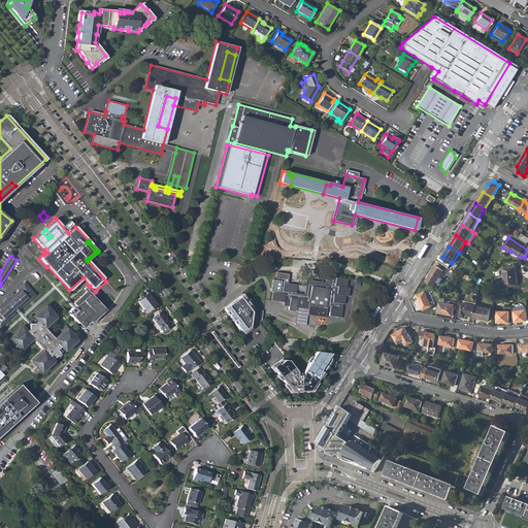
[(434,286),(444,270),(435,265),(426,281),(434,286)]
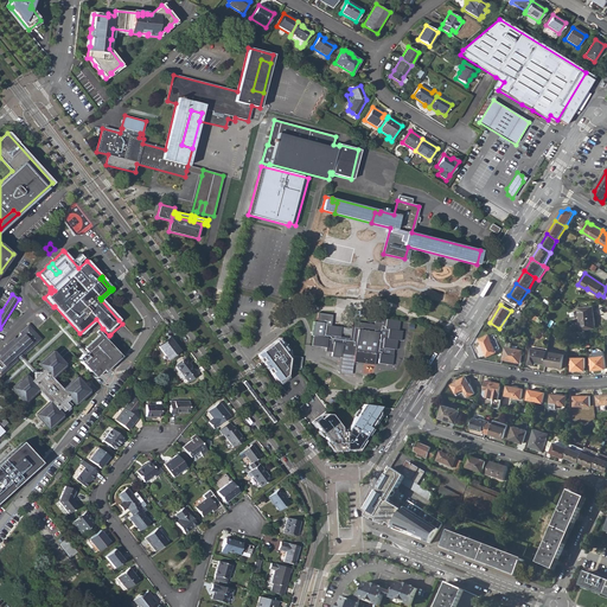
[(581,330),(596,328),(594,306),(579,308),(581,330)]
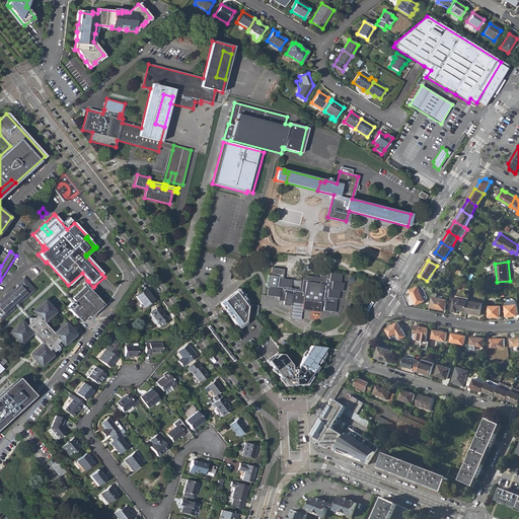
[(292,302),(302,304),(302,309),(319,312),(320,306),(323,306),(322,310),(335,312),(336,304),(336,303),(337,299),(339,299),(340,291),(343,291),(344,283),(341,283),(342,274),(325,272),(324,278),(301,275),(300,281),(299,286),(299,289),(290,288),(291,285),(291,280),(283,278),(284,269),(272,268),(271,275),(268,275),(267,287),(268,287),(267,296),(279,297),(278,300),(284,301),(283,304),(292,305),(292,302)]
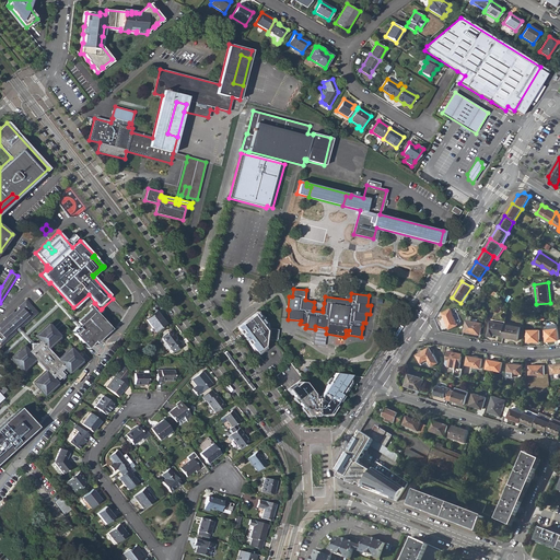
[(32,317),(37,313),(25,300),(19,307),(19,308),(14,312),(13,312),(7,317),(6,317),(3,319),(4,321),(0,323),(0,346),(0,347),(10,338),(15,333),(15,331),(16,330),(19,333),(20,331),(21,330),(22,329),(20,327),(21,326),(22,327),(30,319),(30,321),(33,318),(32,317)]
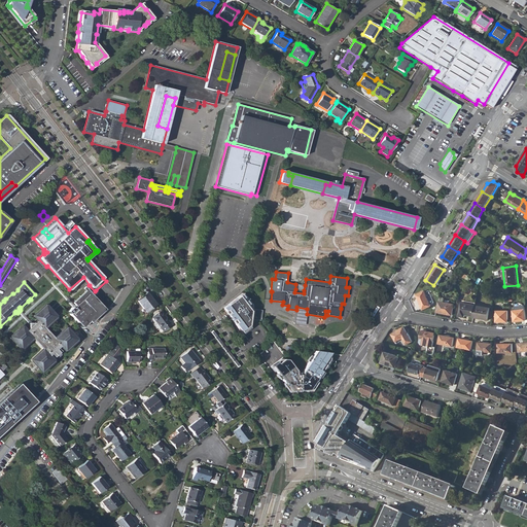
[(423,310),(431,306),(425,291),(417,294),(423,310)]
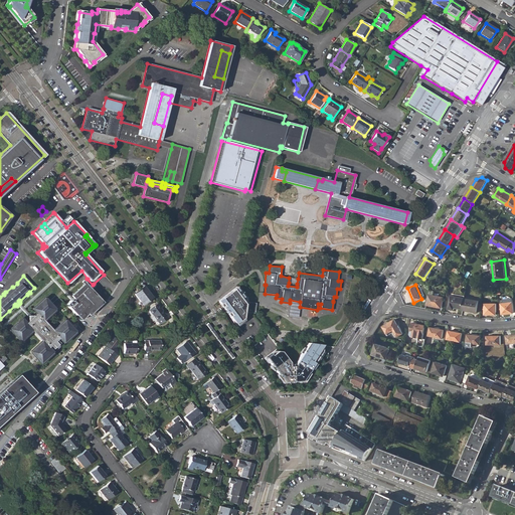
[(103,305),(84,286),(70,299),(72,301),(65,307),(80,323),(88,317),(89,318),(103,305)]
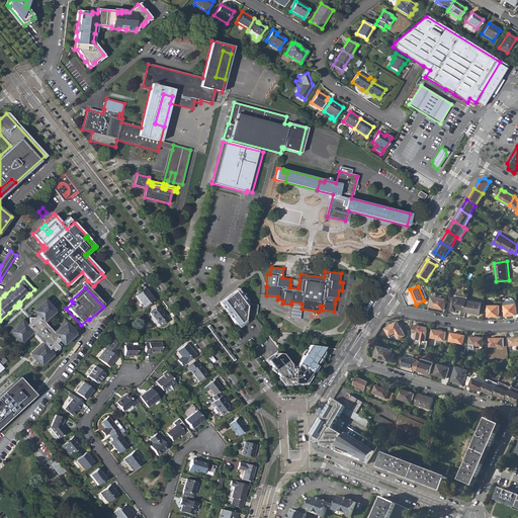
[(144,307),(154,299),(145,287),(135,295),(144,307)]
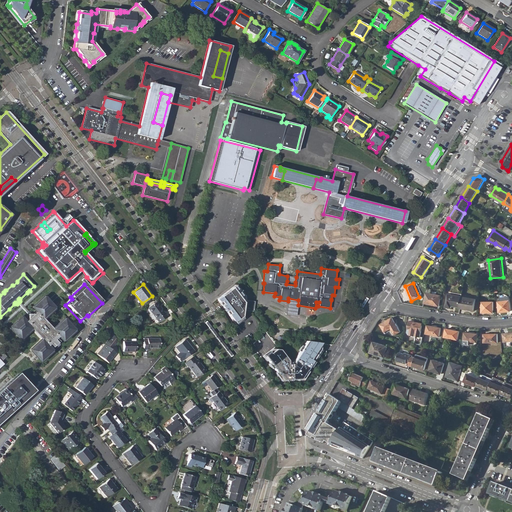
[(246,309),(247,300),(243,300),(244,296),(240,291),(237,293),(233,287),(217,299),(235,323),(242,318),(241,316),(242,310),(246,311),(246,309)]
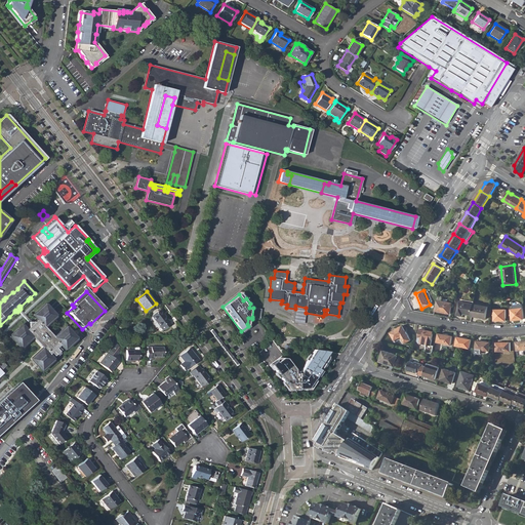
[(462,299),(461,301),(460,301),(457,315),(463,316),(463,313),(473,315),(474,305),(475,301),(462,299)]
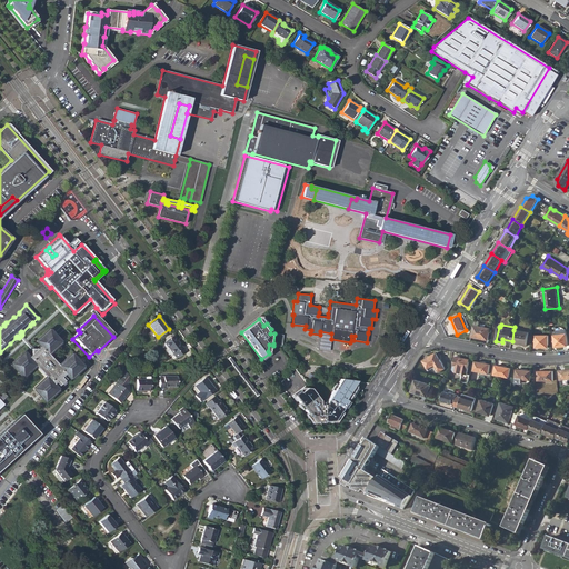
[(489,340),(491,328),(479,326),(477,338),(489,340)]
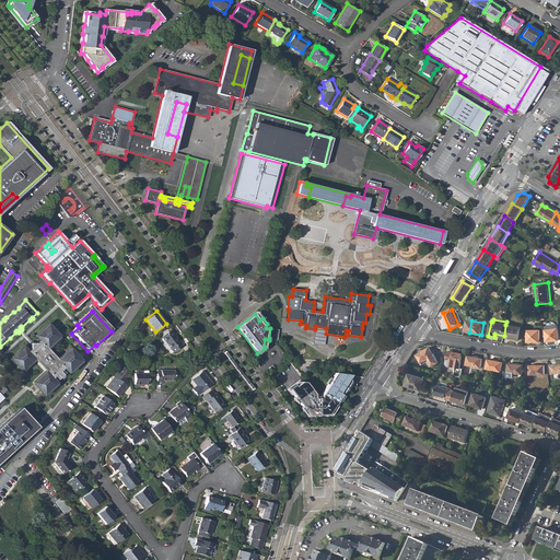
[(47,348),(59,337),(48,324),(35,336),(41,340),(37,343),(34,343),(33,342),(32,342),(31,341),(30,342),(31,345),(30,345),(31,346),(31,349),(27,352),(23,347),(11,358),(22,371),(35,359),(45,371),(33,383),(45,395),(57,384),(53,378),(55,376),(58,380),(60,377),(61,380),(65,376),(63,375),(65,373),(61,370),(65,368),(69,372),(81,361),(70,349),(58,360),(47,348)]
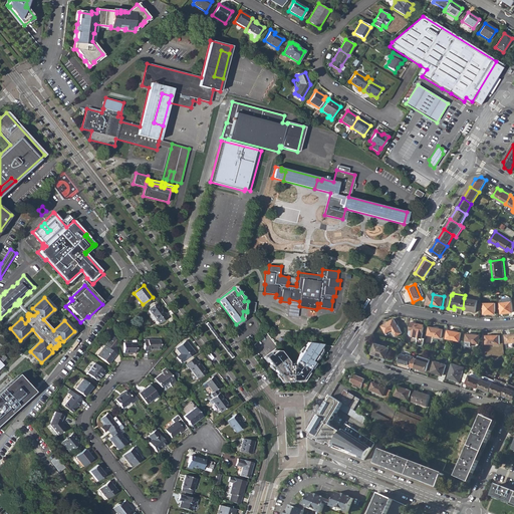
[(502,313),(513,312),(511,297),(502,298),(502,302),(501,303),(502,313)]
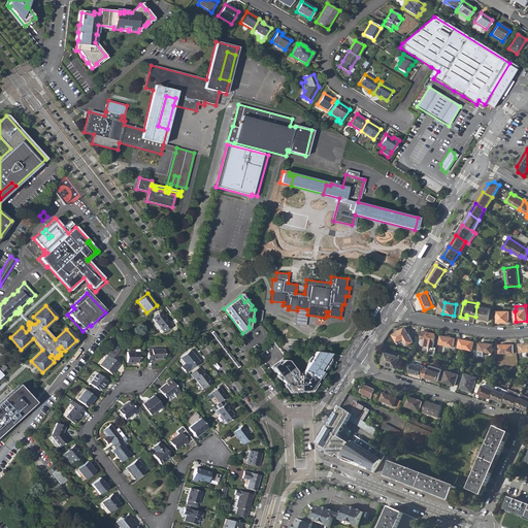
[(489,320),(491,308),(476,306),(475,317),(474,318),(489,320)]
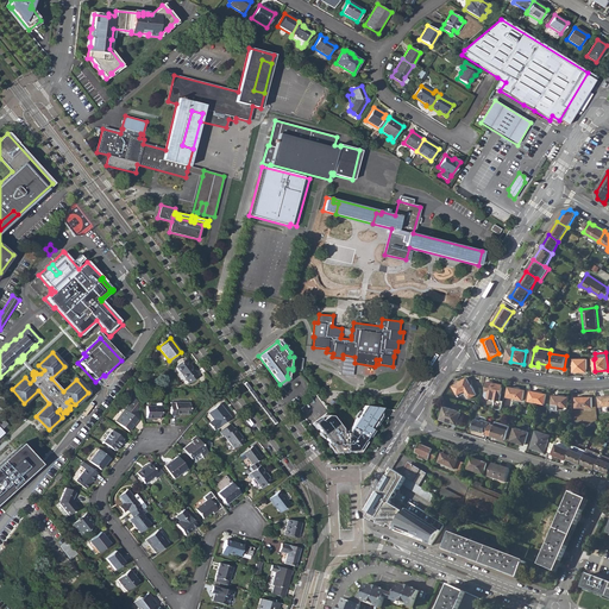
[(343,355),(343,358),(340,372),(352,375),(355,363),(355,357),(343,355)]
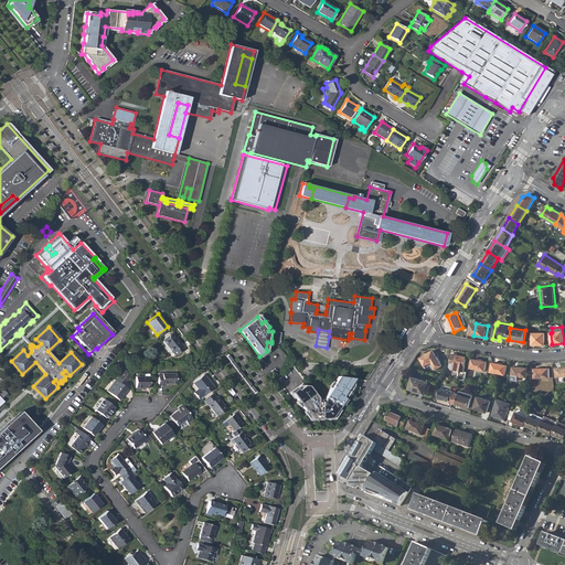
[(280,340),(281,333),(273,331),(272,341),(274,341),(275,339),(280,340)]
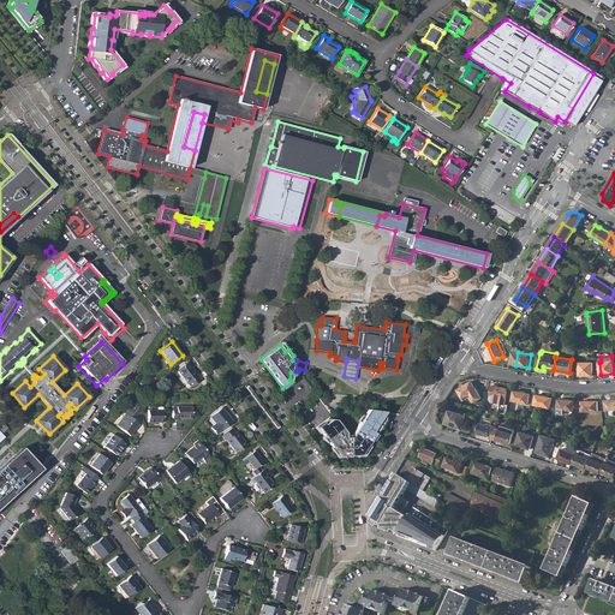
[(22,364),(33,376),(34,375),(23,363),(22,364)]
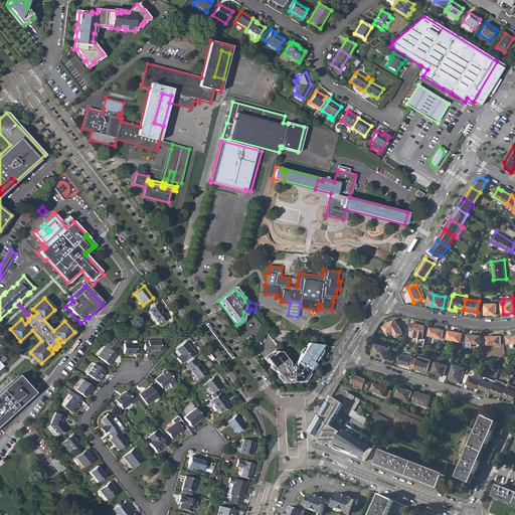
[(160,324),(168,318),(157,304),(149,310),(160,324)]
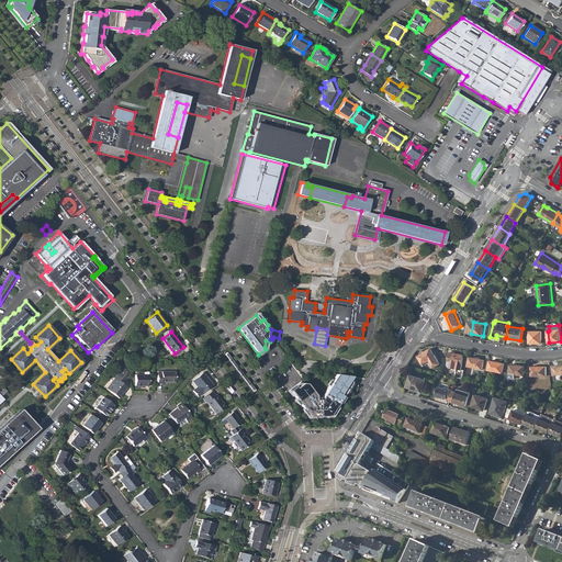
[(541,343),(542,332),(529,332),(529,343),(541,343)]
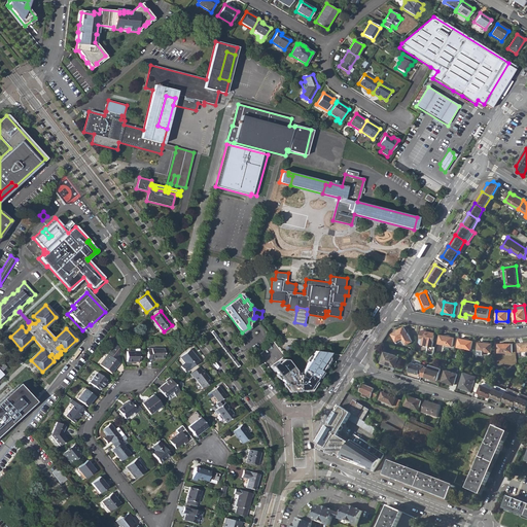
[(408,332),(410,328),(405,326),(392,334),(397,343),(402,341),(401,339),(402,338),(407,345),(413,342),(408,332)]
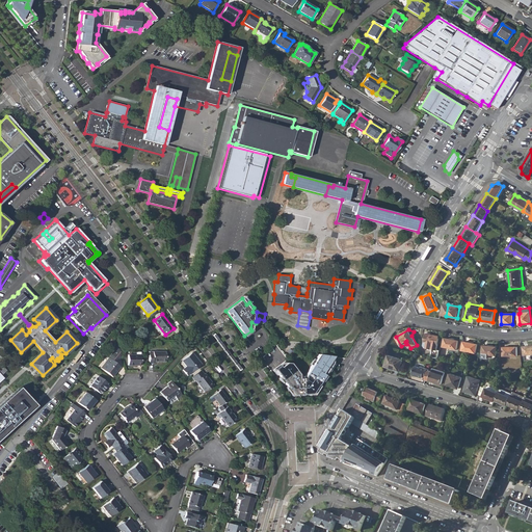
[(437,349),(440,336),(426,334),(424,342),(424,345),(425,347),(433,348),(432,357),(433,357),(437,358),(440,350),(437,349)]
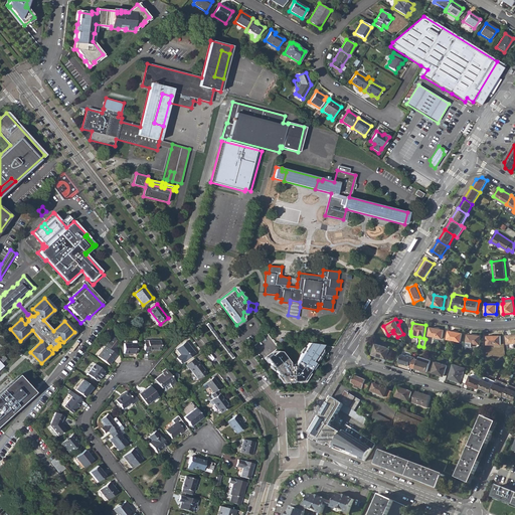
[(443,338),(444,330),(431,327),(428,336),(443,338)]
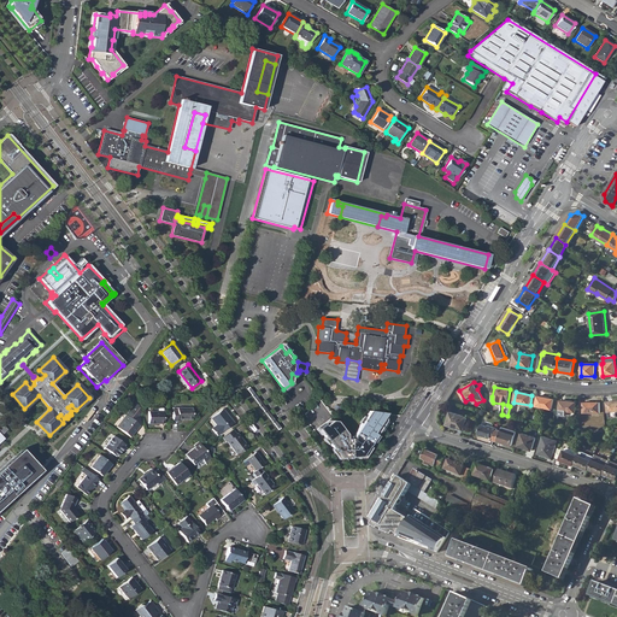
[(552,410),(554,399),(538,397),(536,406),(552,410)]
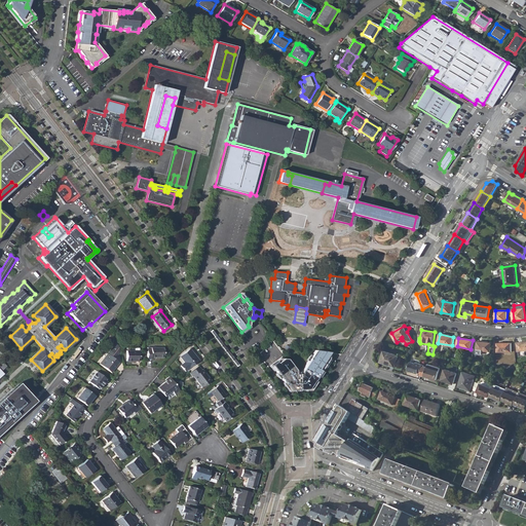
[(491,351),(491,342),(478,341),(477,350),(491,351)]
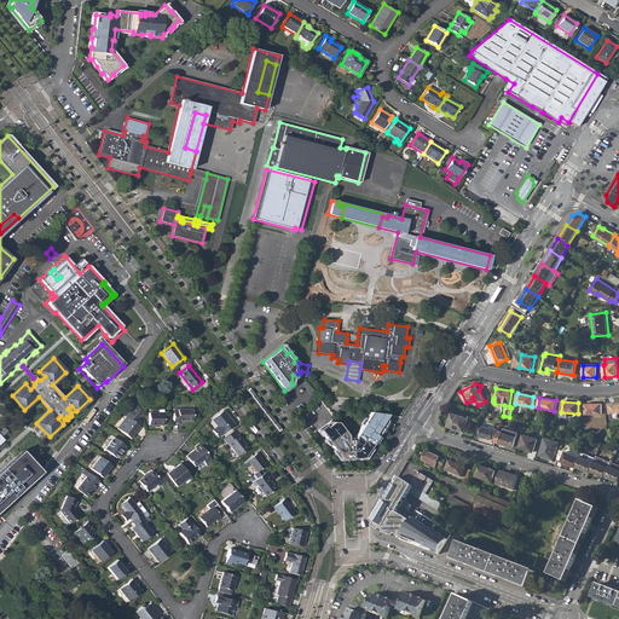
[(609,414),(618,412),(618,401),(608,403),(609,414)]
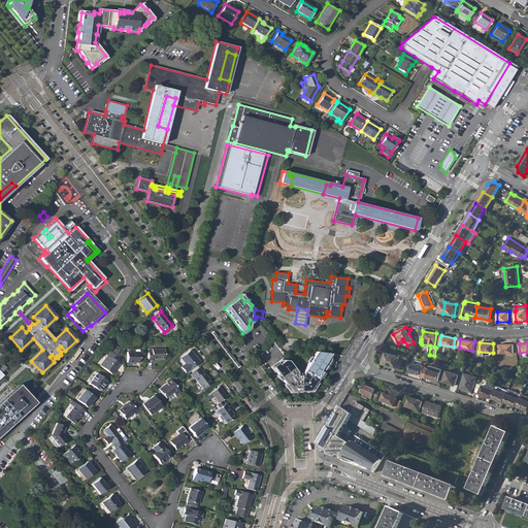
[(108,356),(100,366),(111,373),(116,367),(117,368),(120,364),(114,360),(117,357),(120,354),(117,343),(110,352),(107,355),(108,356)]
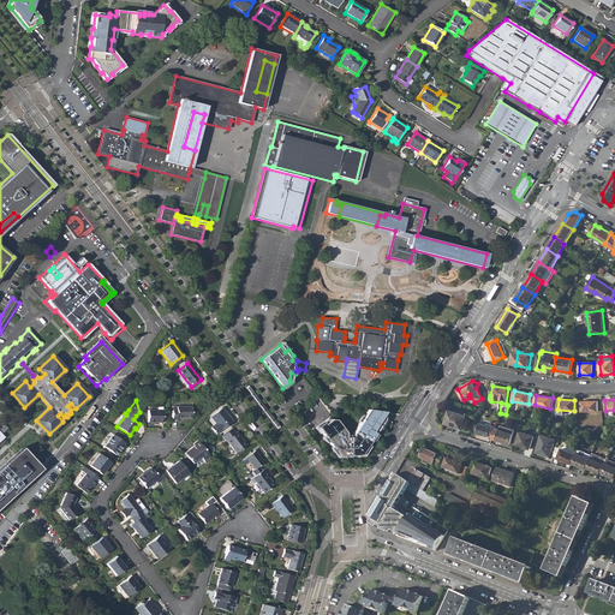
[(598,411),(598,401),(581,401),(581,411),(598,411)]
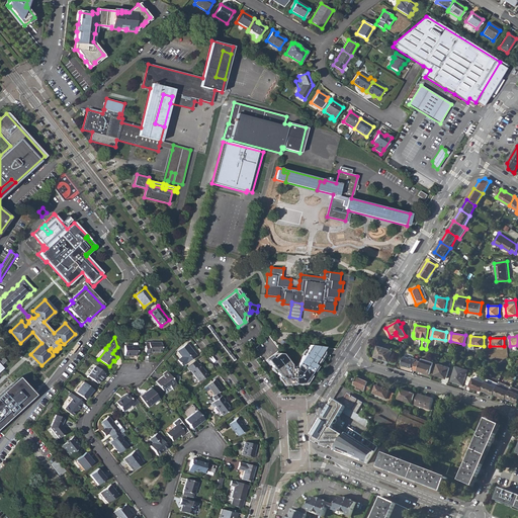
[(161,352),(162,342),(145,342),(145,354),(149,354),(149,352),(161,352)]
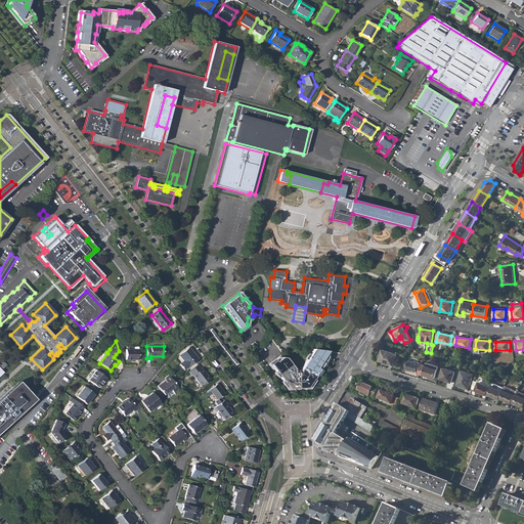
[(188,367),(199,359),(189,347),(179,355),(183,361),(179,364),(184,369),(188,367)]
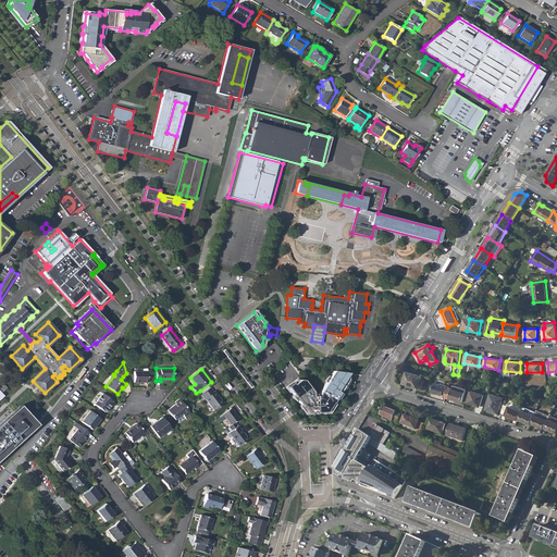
[(148,382),(148,371),(134,371),(134,382),(148,382)]
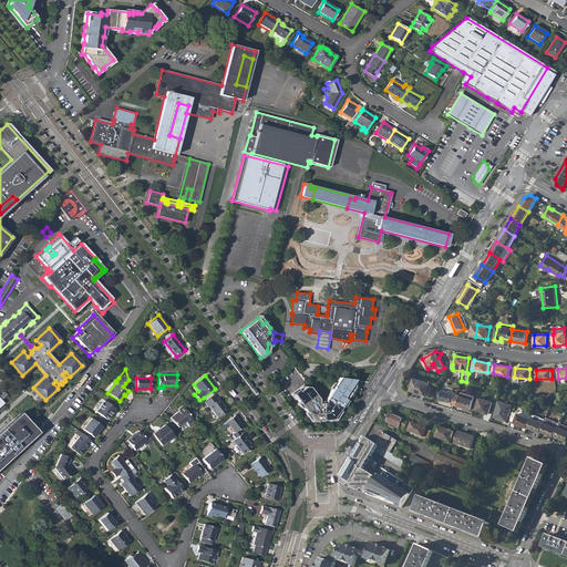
[(296,390),(295,389),(287,394),(309,422),(331,422),(352,390),(352,380),(337,379),(321,404),(313,403),(313,399),(305,387),(299,387),(296,390)]
